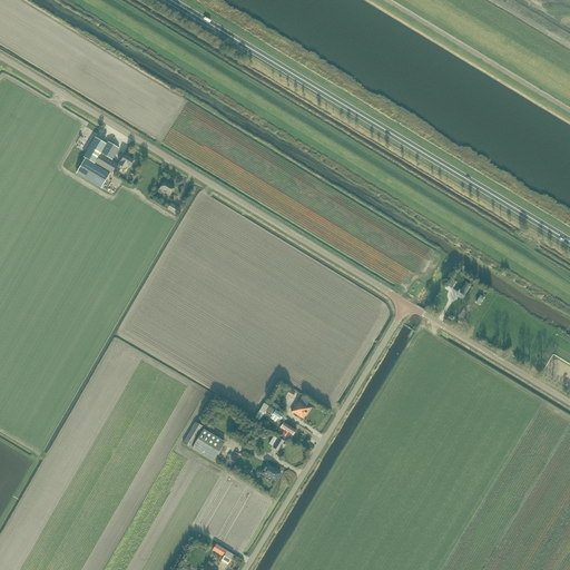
[(86,158),(76,175),(101,189),(110,174),(111,175),(118,164),(112,160),(119,148),(108,141),(107,144),(96,137),(84,157),(86,158)]
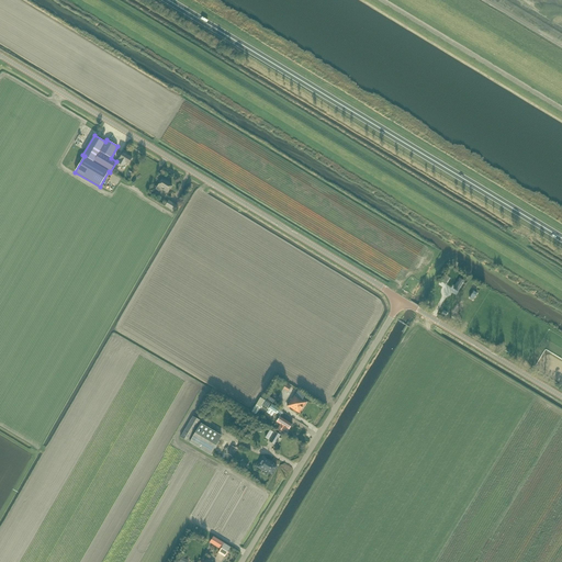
[(116,163),(116,165),(122,168),(125,163),(128,165),(132,158),(123,153),(120,159),(120,158),(116,163)]
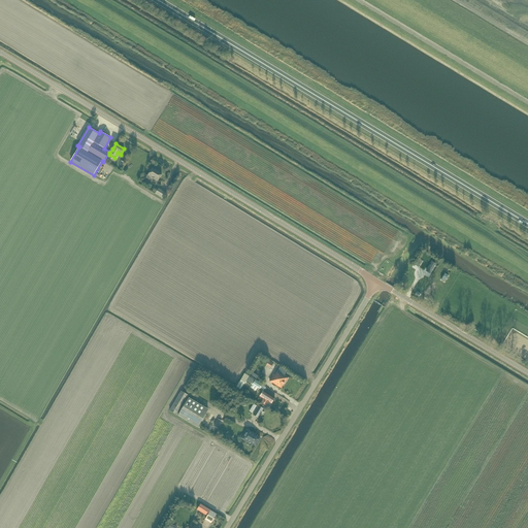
[(156,171),(157,170),(153,167),(146,178),(150,180),(151,177),(158,182),(162,174),(156,171)]
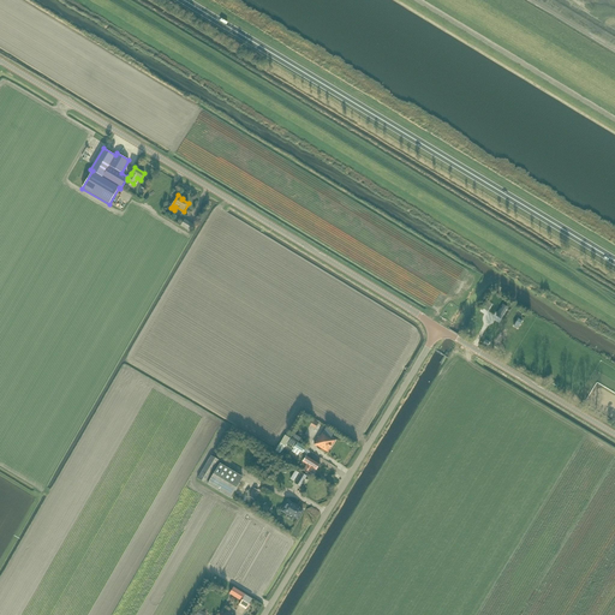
[(190,231),(193,225),(185,219),(180,226),(190,231)]
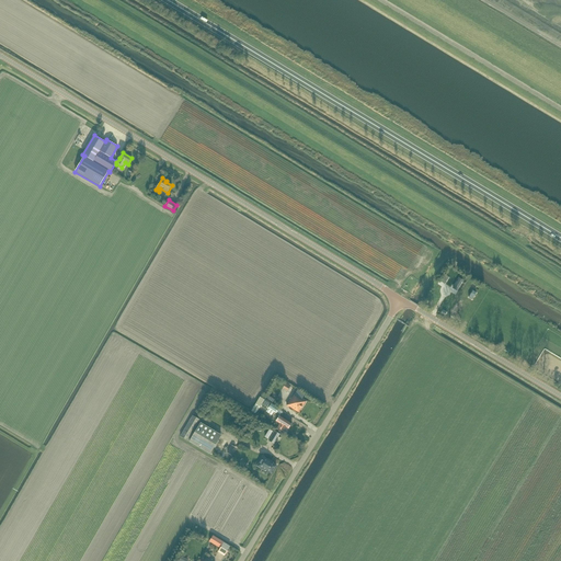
[(462,281),(459,278),(453,288),(456,290),(462,281)]
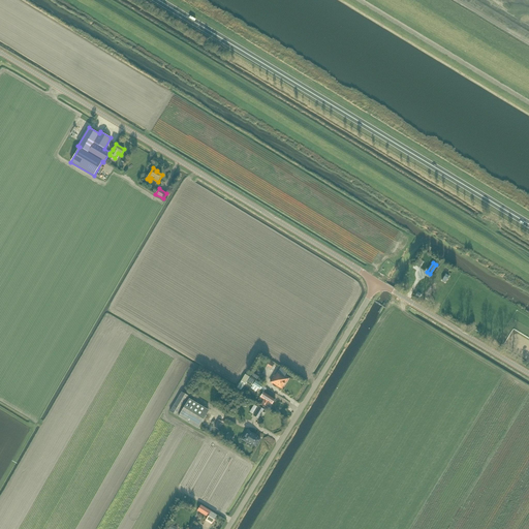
[(285,376),(287,373),(280,369),(276,375),(275,374),(270,382),(281,390),(288,379),(285,376)]
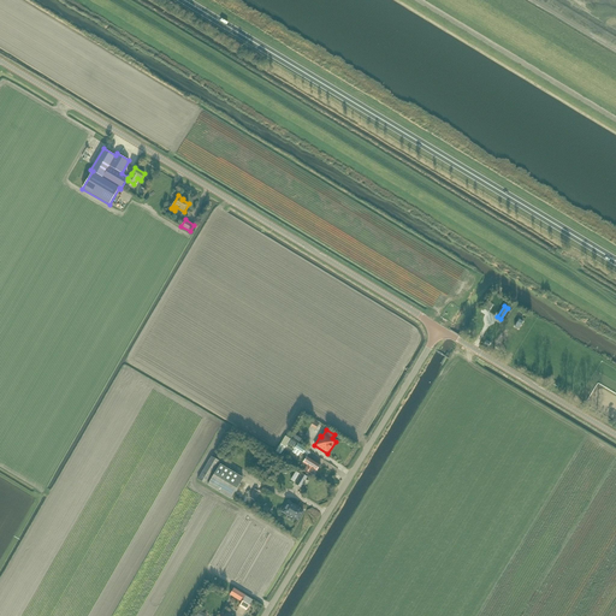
[(285,436),(280,444),(285,446),(285,448),(288,444),(295,449),(301,452),(303,454),(307,449),(303,446),(298,444),(290,439),(285,436)]
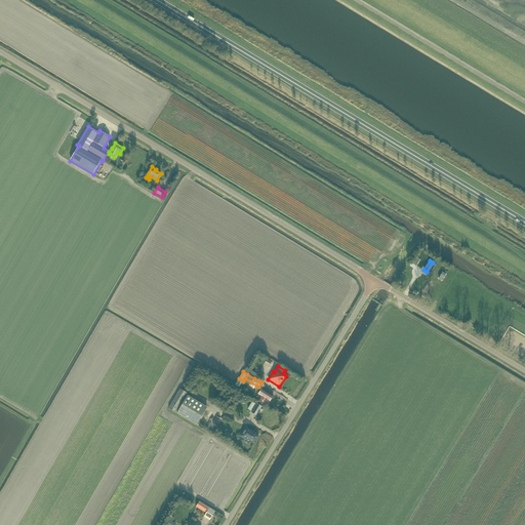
[(263,388),(258,394),(263,397),(260,399),(259,401),(264,404),(267,399),(270,401),(274,395),(263,388)]
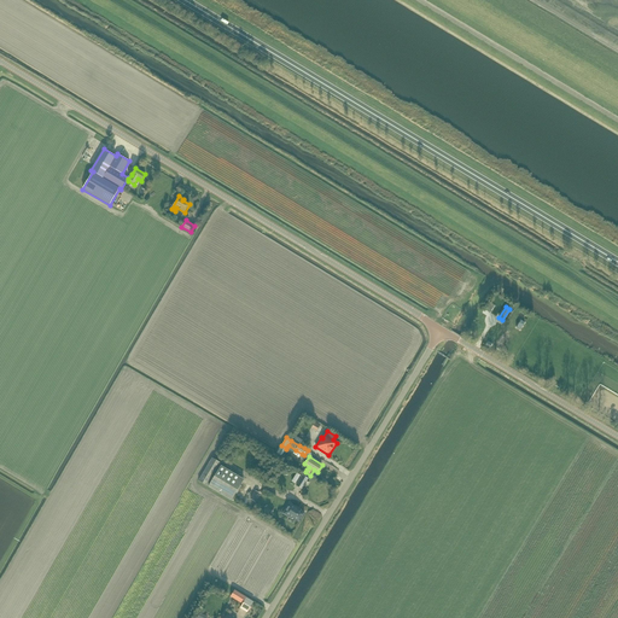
[(207,485),(221,464),(213,458),(199,481),(207,485)]
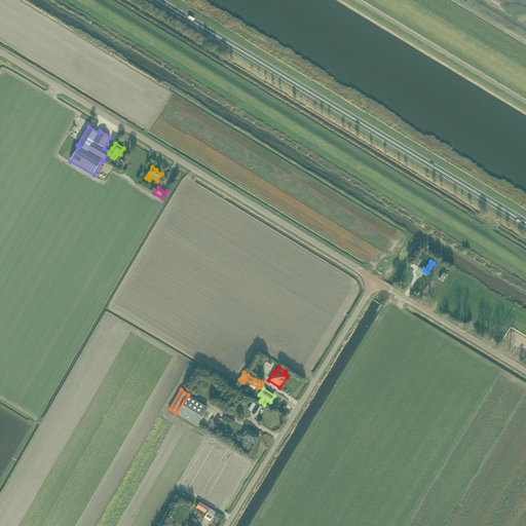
[(182,407),(178,414),(197,426),(208,408),(188,397),(184,403),(183,402),(181,406),(182,407)]
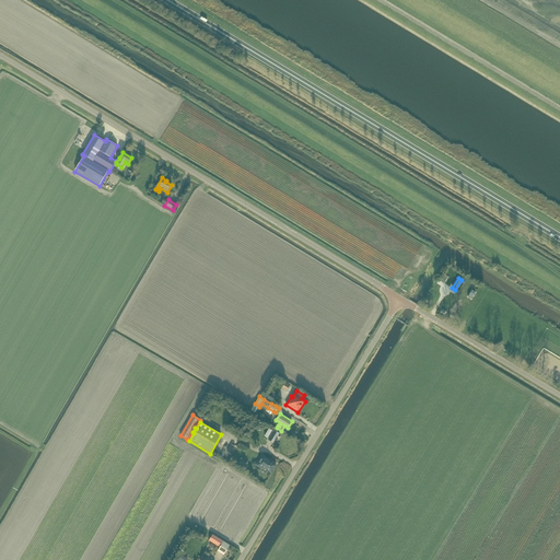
[(280,438),(278,436),(280,433),(275,430),(268,441),(273,444),(276,441),(278,442),(280,438)]
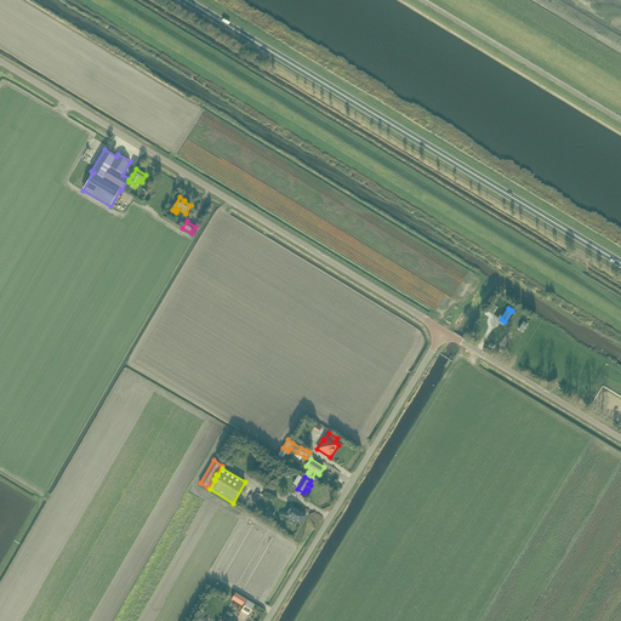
[(291,506),(285,517),(295,523),(295,522),(301,525),(307,517),(300,513),(301,512),(291,506)]
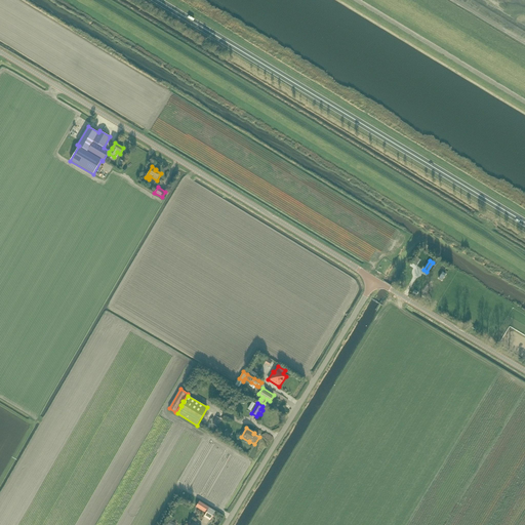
[(209,508),(210,508),(199,501),(196,507),(206,513),(204,517),(210,520),(215,512),(209,508)]
